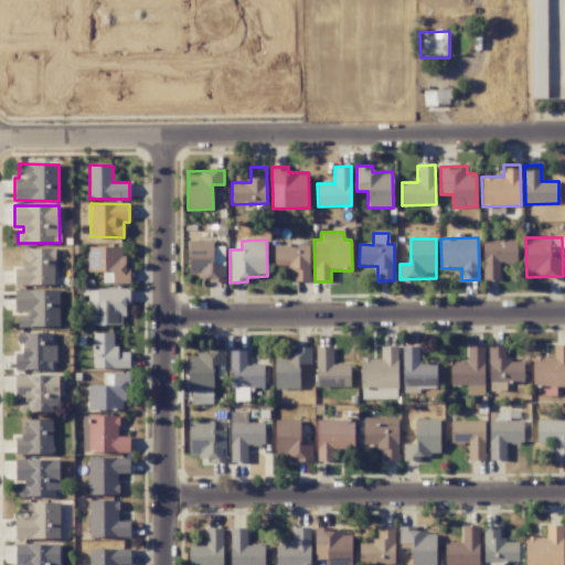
[(483,279),(500,279),(500,264),(516,264),(516,240),(482,241),(483,279)]
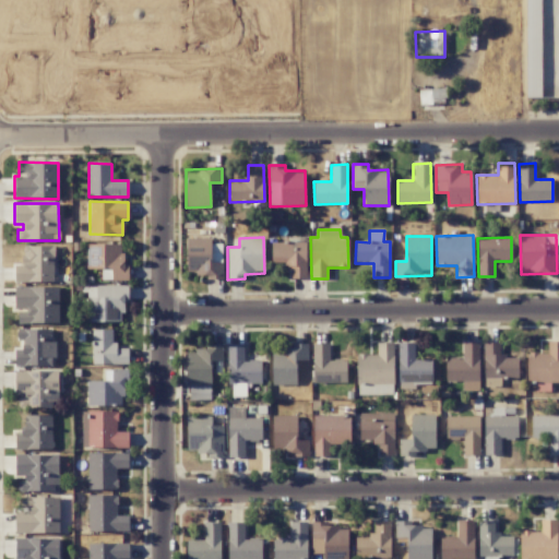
[(222,244),(211,245),(211,238),(187,238),(188,274),(205,274),(205,280),(222,280),(222,244)]
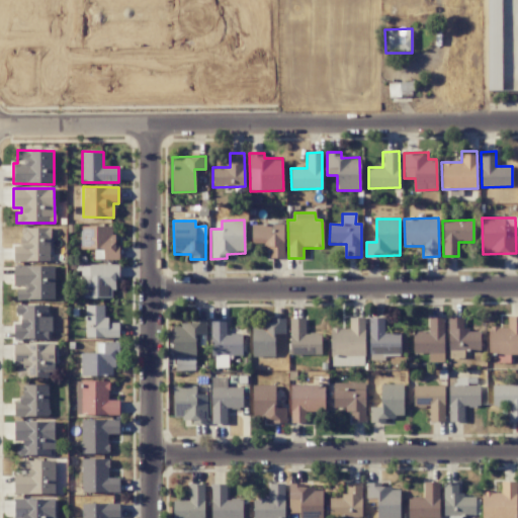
[(93,259),(118,260),(118,244),(112,244),(113,227),(81,226),(80,249),(94,249),(93,259)]
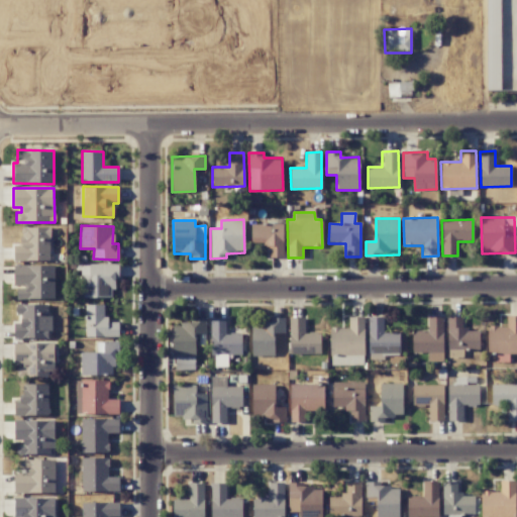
[(49,262),(49,227),(20,227),(20,244),(13,244),(13,261),(49,262)]
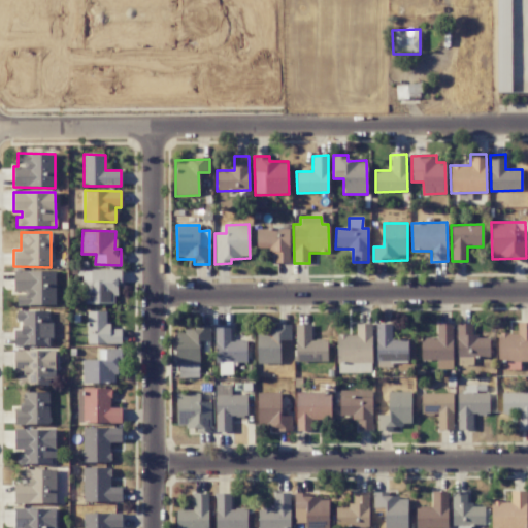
[(83,270),(83,304),(118,304),(119,270),(83,270)]
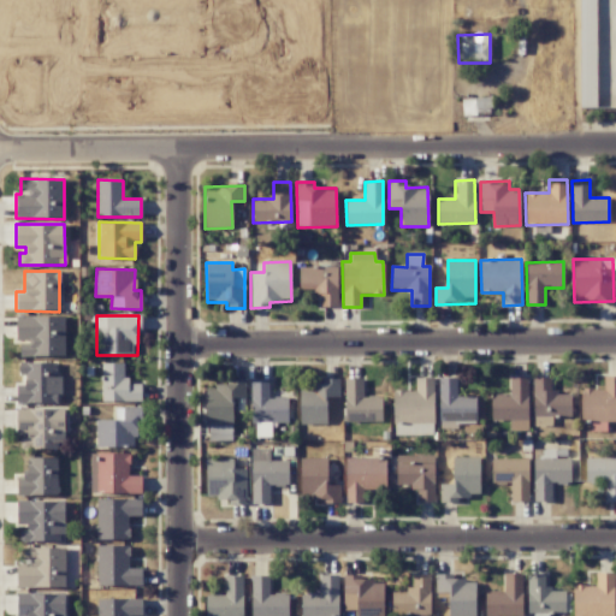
[(64,317),(16,317),(16,342),(19,342),(19,356),(64,356),(64,317)]
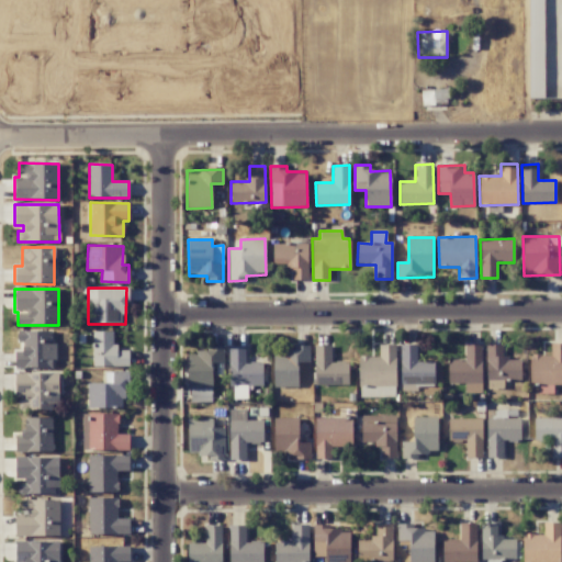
[(55,369),(55,343),(52,343),(52,330),(18,329),(17,346),(15,346),(14,368),(55,369)]
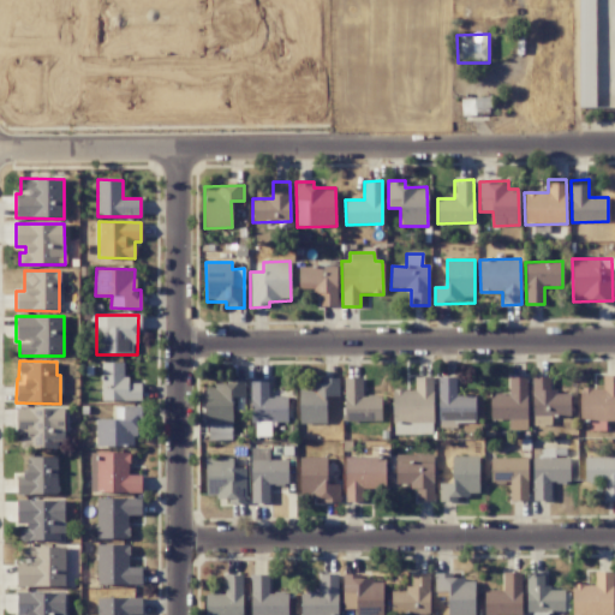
[(102,401),(142,400),(141,383),(125,383),(125,363),(101,363),(102,401)]
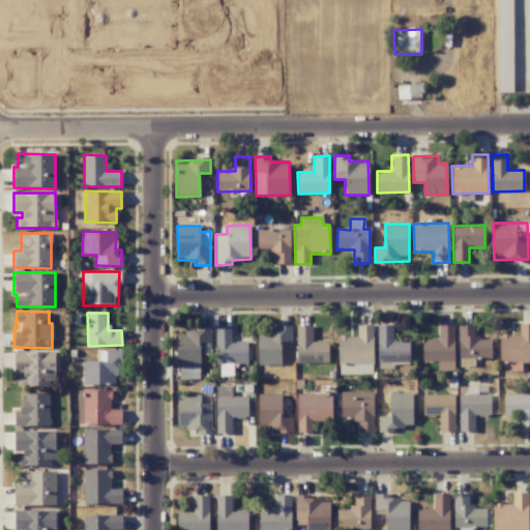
[(529,363),(529,323),(520,323),(520,334),(500,334),(500,361),(507,361),(507,371),(522,371),(522,363),(529,363)]
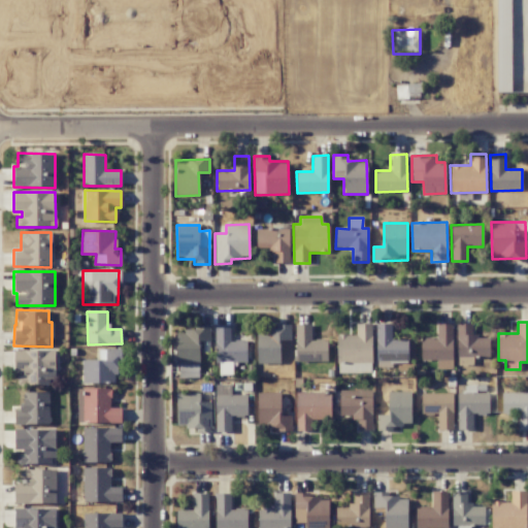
[(453,323),(436,323),(436,338),(421,338),(421,360),(436,361),(436,368),(452,369),(453,323)]
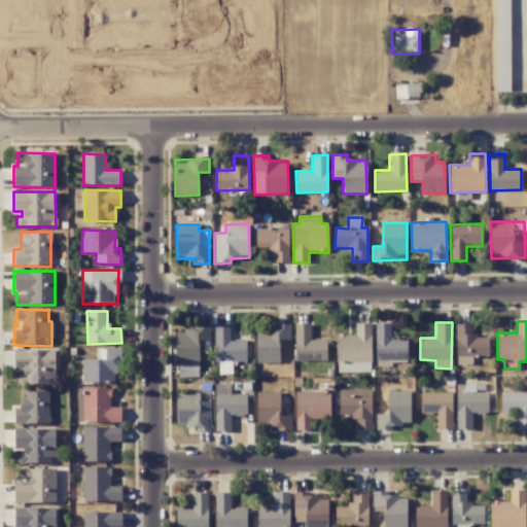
[(471,322),(455,323),(456,356),(488,356),(488,336),(471,337),(471,322)]
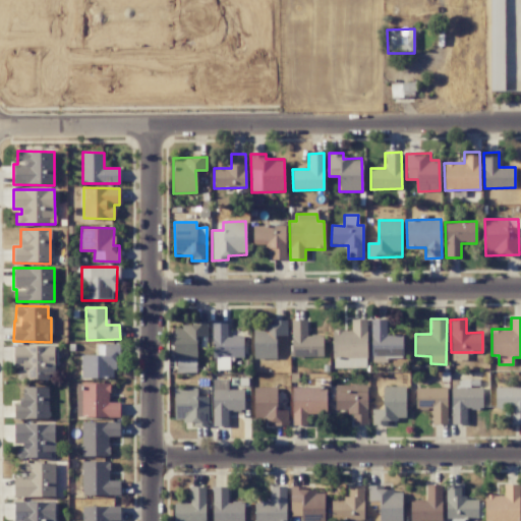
[(253,358),(276,358),(276,336),(287,336),(287,320),(271,320),(271,326),(253,326),(253,358)]
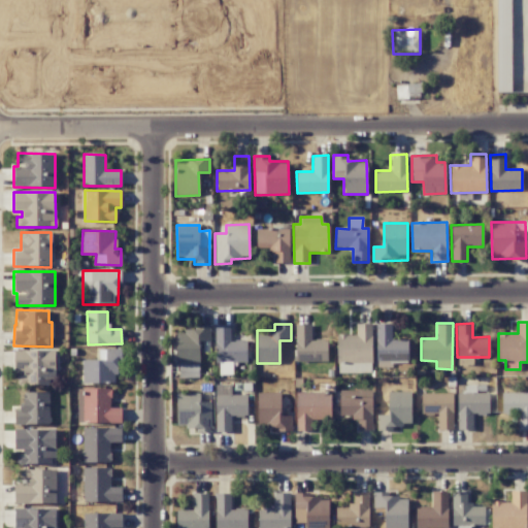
[(337,334),(337,372),(348,372),(348,364),(370,364),(370,324),(356,324),(356,334),(337,334)]
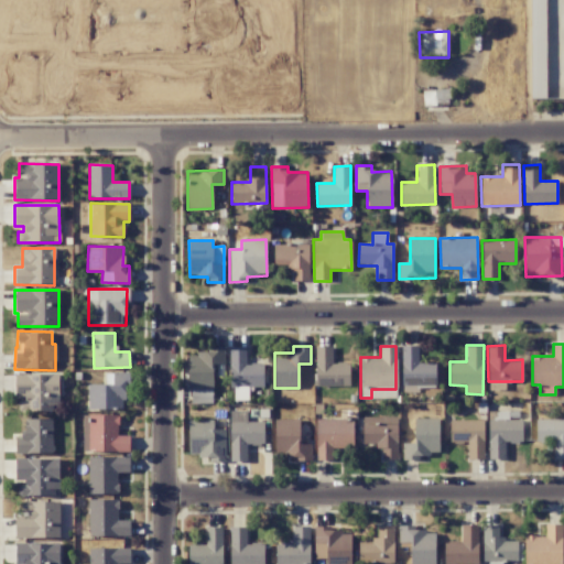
[(419,346),(402,346),(402,386),(435,387),(435,361),(418,361),(419,346)]
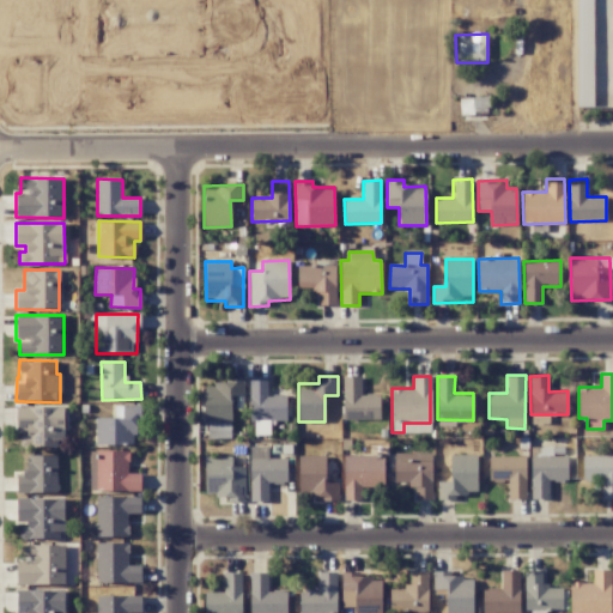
[(286,422),(286,395),(267,395),(267,377),(249,377),(249,423),(256,423),(256,429),(263,429),(263,422),(286,422)]
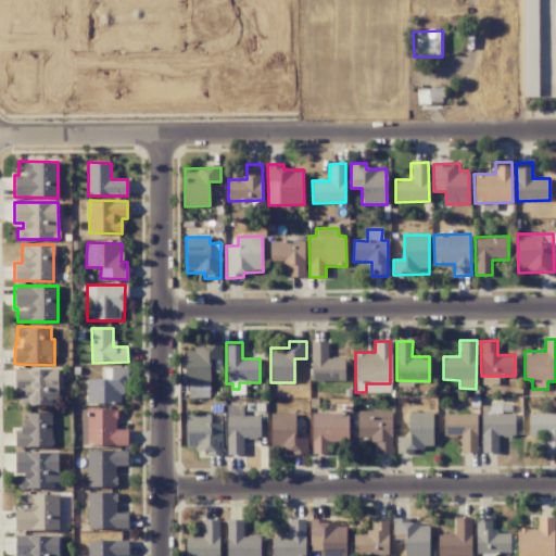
[(328,342),(311,342),(312,381),(345,380),(344,357),(328,357),(328,342)]
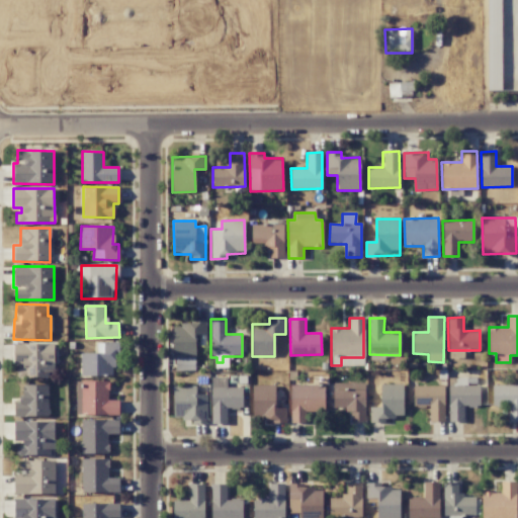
[(196,357),(195,335),(206,334),(205,322),(172,323),(173,358),(196,357)]
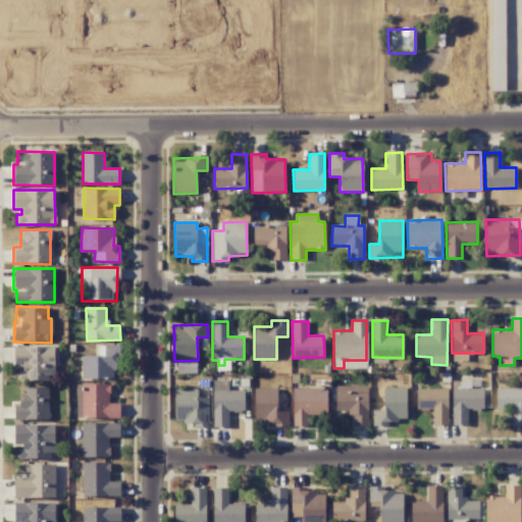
[(118,345),(97,346),(97,356),(81,356),(82,379),(113,378),(113,370),(118,369),(118,345)]
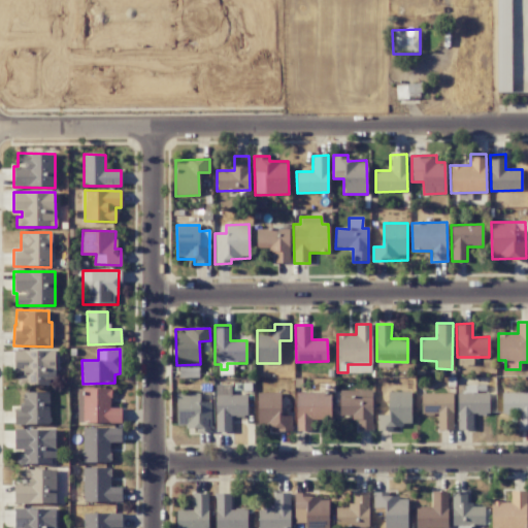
[(13,351),(14,373),(17,373),(18,385),(56,385),(55,350),(13,351)]
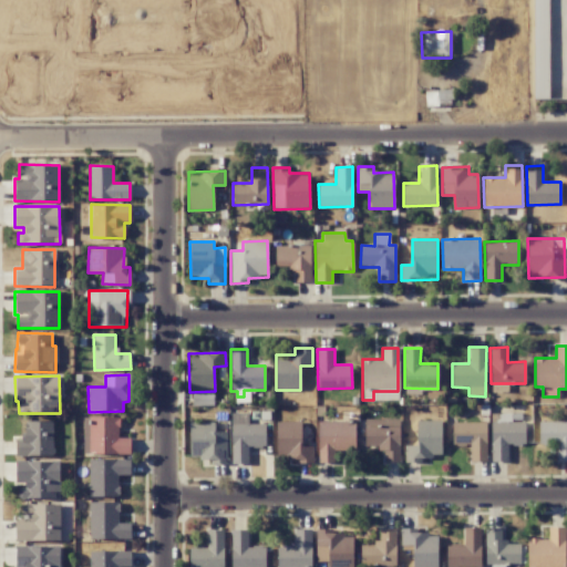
[(266,424),(248,424),(248,413),(232,413),(230,464),(248,464),(248,447),(265,447),(266,424)]
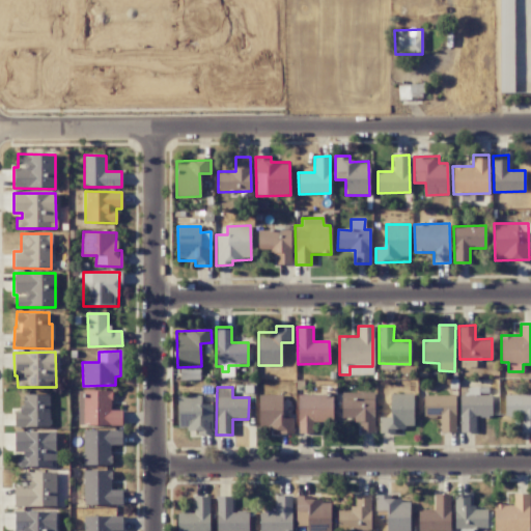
[(479,387),(459,388),(460,432),(477,432),(476,417),(492,417),(492,395),(479,395),(479,387)]
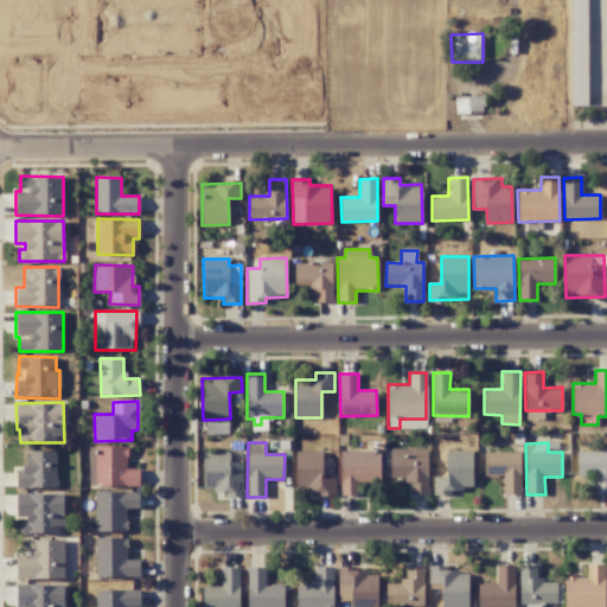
[(127,447),(96,446),(95,486),(139,486),(140,468),(127,468),(127,447)]
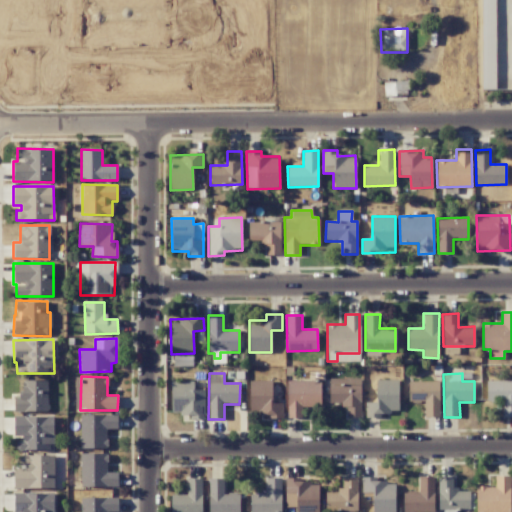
[(329,404),(346,405),(346,417),(361,417),(361,379),(329,378),(329,404)]
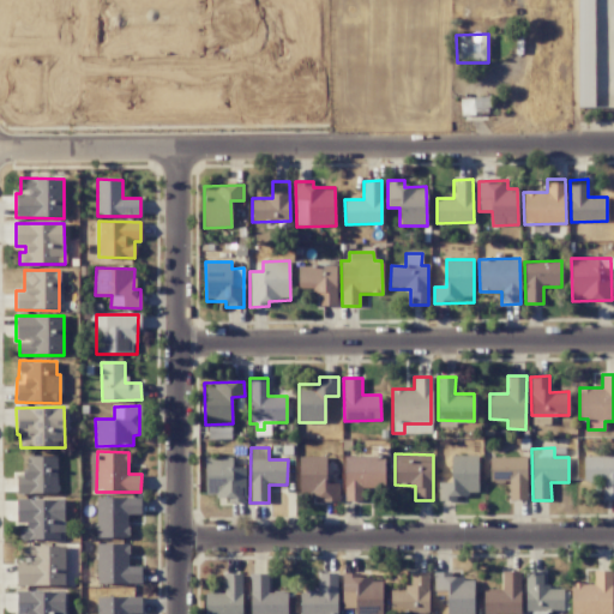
[(58,456),(25,456),(26,476),(17,476),(17,494),(58,494),(58,456)]
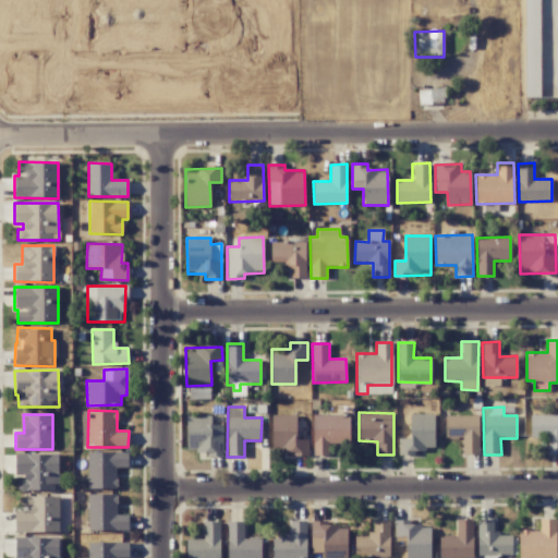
[(271,415),(273,451),(284,451),(284,457),(307,456),(307,439),(296,439),(295,414),(271,415)]
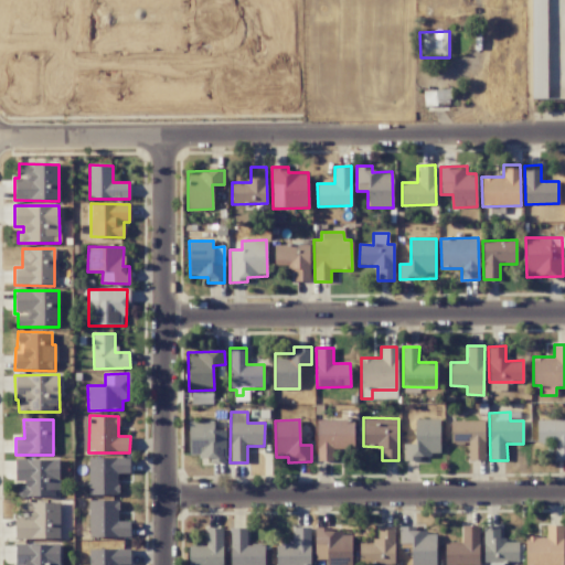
[(333,461),(334,450),(353,451),(354,420),(318,419),(317,461),(333,461)]
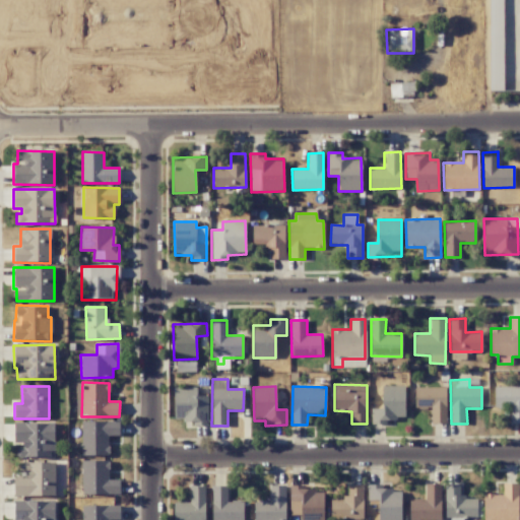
[(405,420),(404,386),(382,386),(382,408),(372,409),(372,421),(405,420)]
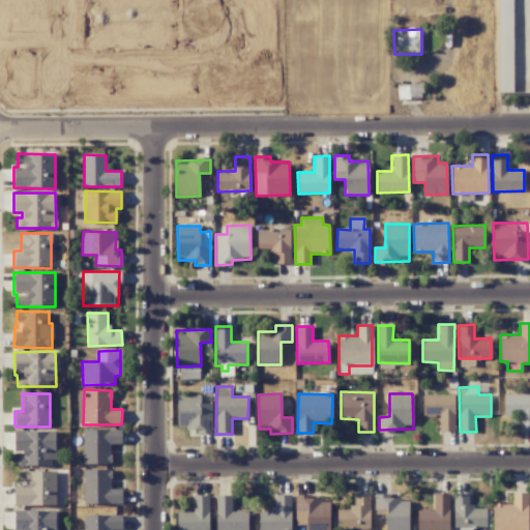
[(177,394),(177,429),(196,429),(196,434),(211,434),(212,404),(201,403),(201,394),(177,394)]
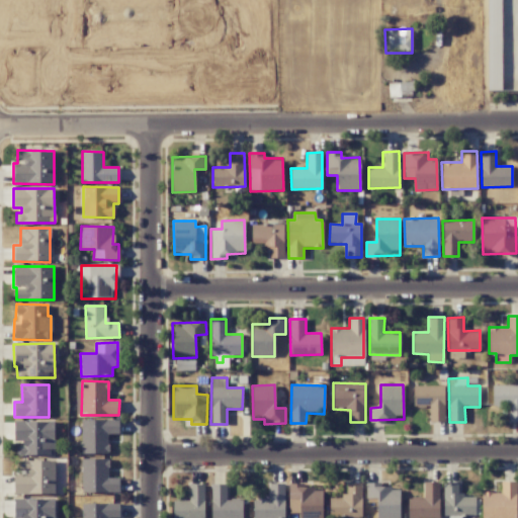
[(429,422),(445,422),(444,385),(413,386),(414,406),(428,406),(429,422)]
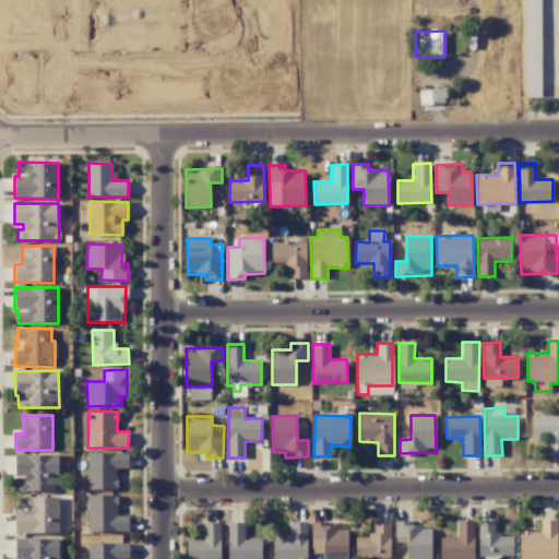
[(558,416),(531,416),(532,439),(548,439),(548,455),(558,455),(558,416)]
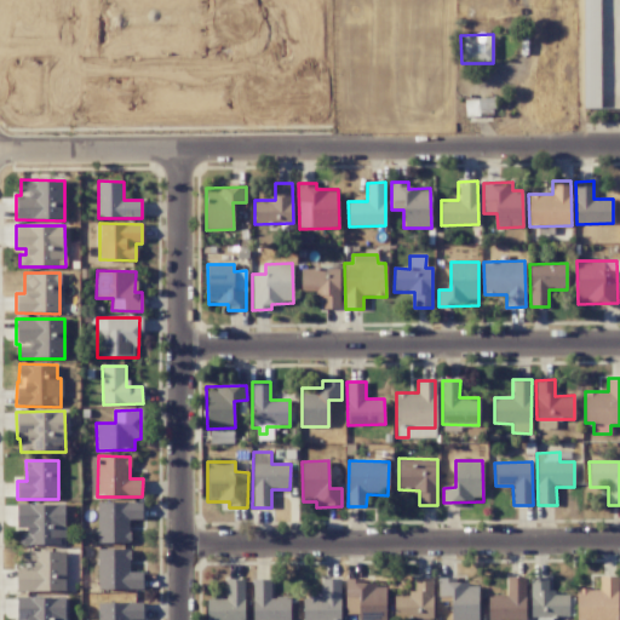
[(97,503),(98,543),(130,543),(130,520),(142,520),(142,501),(97,503)]
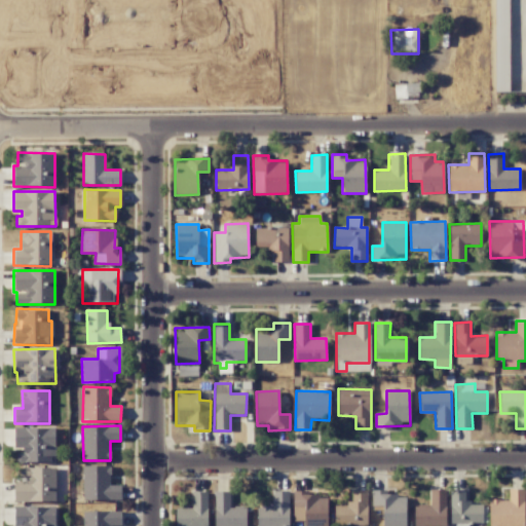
[(14,427),(14,450),(17,450),(17,461),(55,461),(55,427),(14,427)]
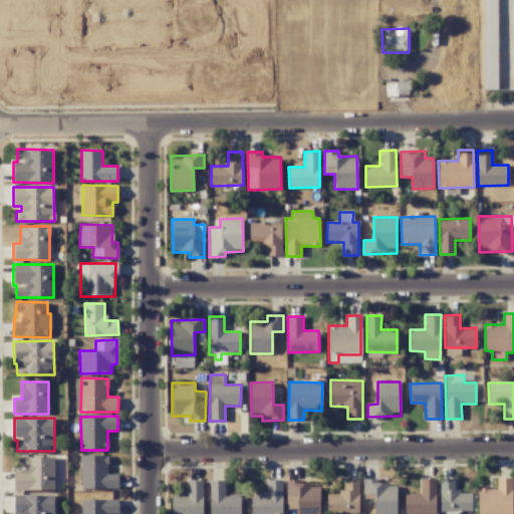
[(118,489),(118,475),(107,475),(107,455),(80,455),(81,489),(118,489)]
